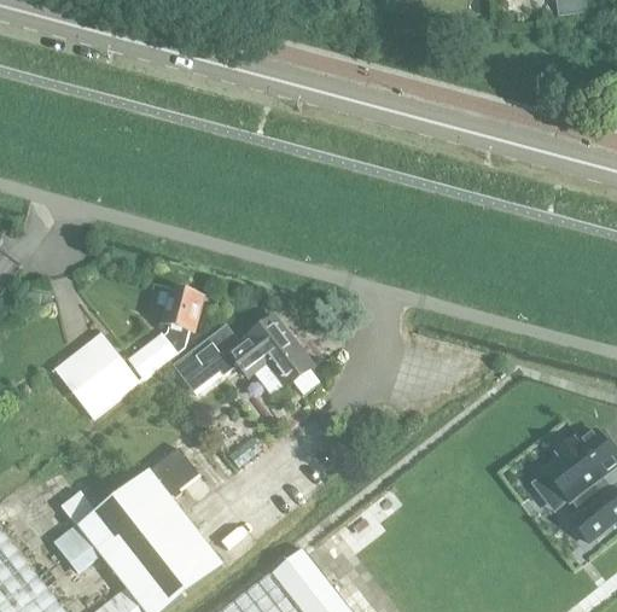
[(557,0),(558,11),(587,7),(586,0),(557,0)]
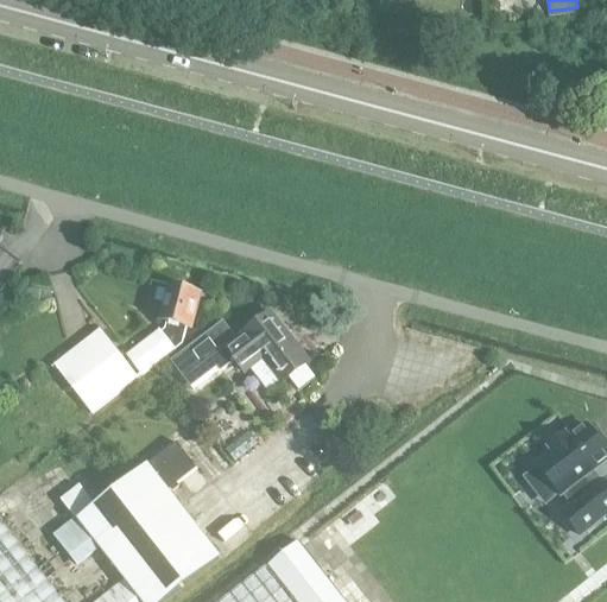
[(200,291),(168,282),(158,318),(164,319),(163,325),(159,329),(159,330),(128,354),(141,372),(172,347),(181,341),(184,325),(189,327),(200,291)]
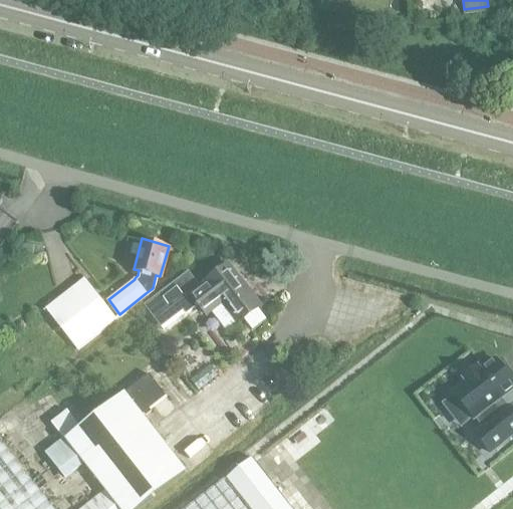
[(219,300),(235,321),(243,315),(252,327),(266,316),(257,305),(260,303),(228,261),(203,279),(205,281),(190,291),(205,311),(219,300)]
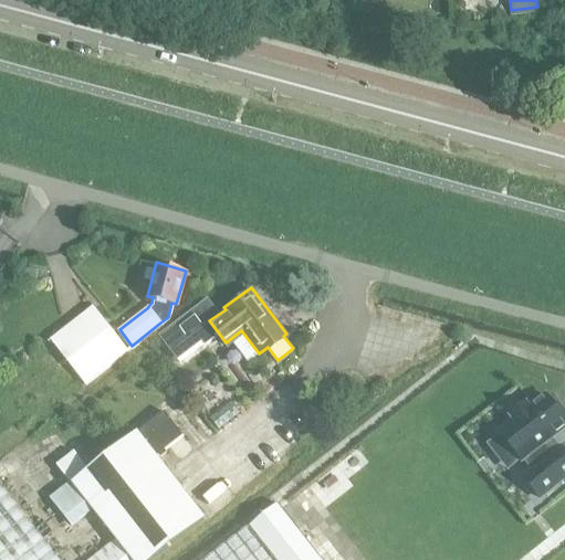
[(54,405),(127,349),(92,303),(19,360),(54,405)]
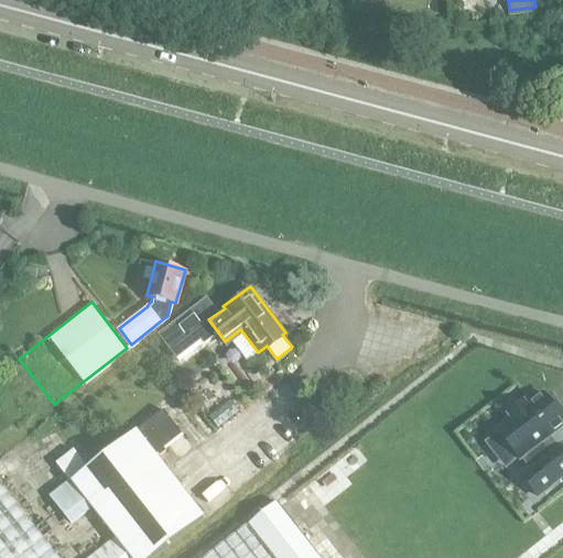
[(511,416),(497,427),(520,456),(521,455),(529,466),(521,472),(538,492),(562,472),(562,448),(559,442),(556,444),(549,434),(562,422),(562,415),(543,391),(527,403),(524,400),(516,406),(508,412),(511,416)]
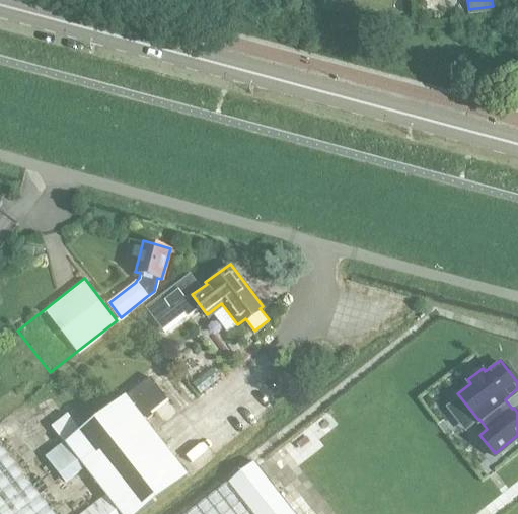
[(167,396),(150,374),(125,393),(142,417),(167,396)]
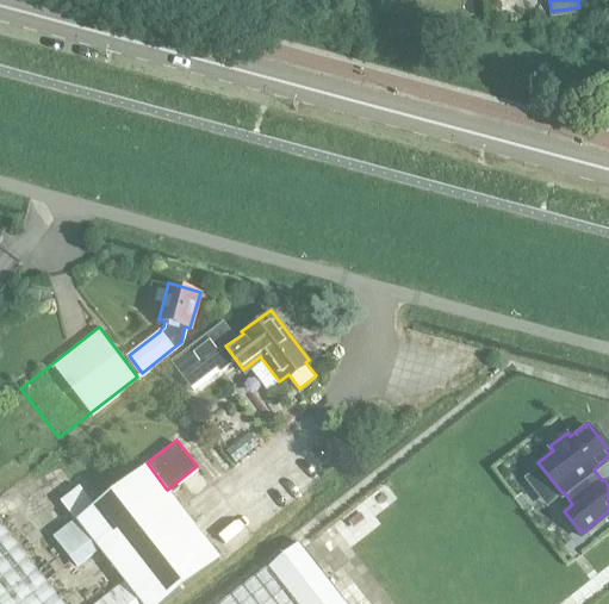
[(159,603),(219,556),(167,490),(147,462),(94,503),(79,516),(100,545),(125,577),(147,603),(159,603)]
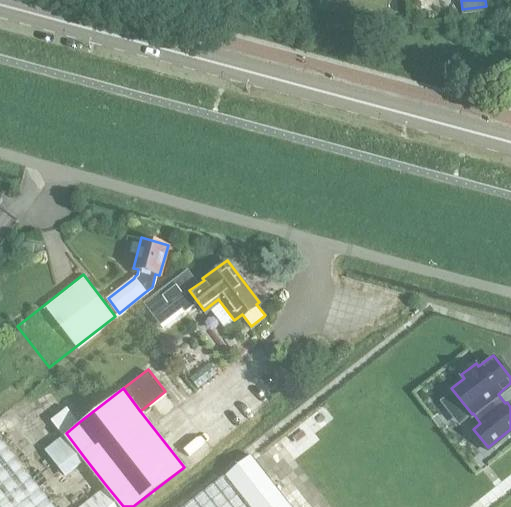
[(66,405),(51,418),(63,434),(64,434),(66,433),(79,422),(66,405)]
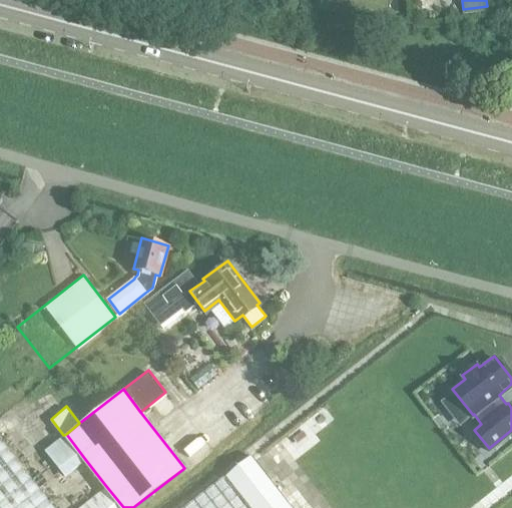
[(84,458),(66,434),(64,435),(63,435),(45,449),(64,473),(84,458)]
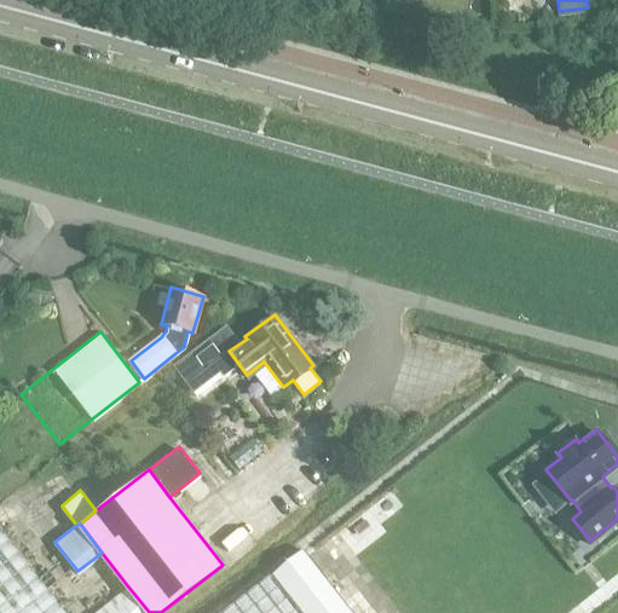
[(0,612),(67,612),(0,526),(0,612)]
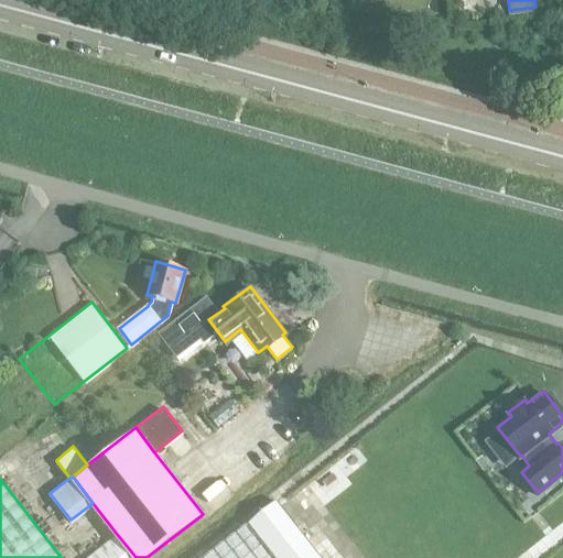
[(321,557),(274,499),(247,522),(274,557),(321,557)]
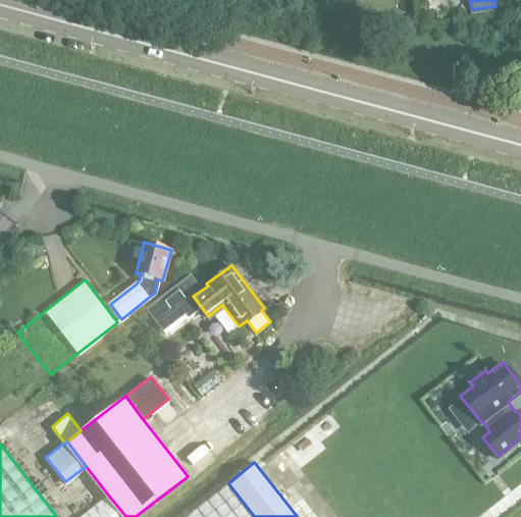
[(254,516),(228,483),(183,516),(254,516)]
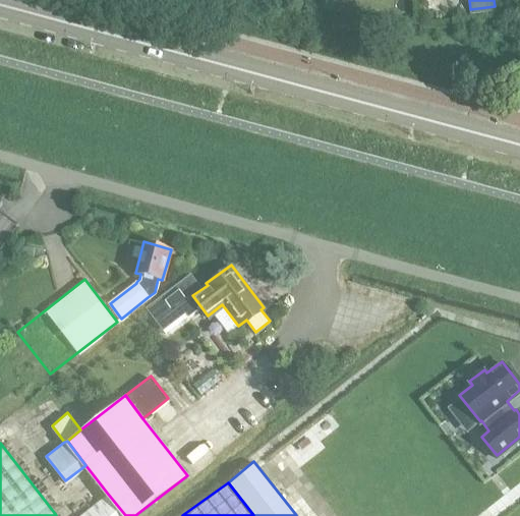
[(125,515),(107,493),(76,515),(125,515)]
